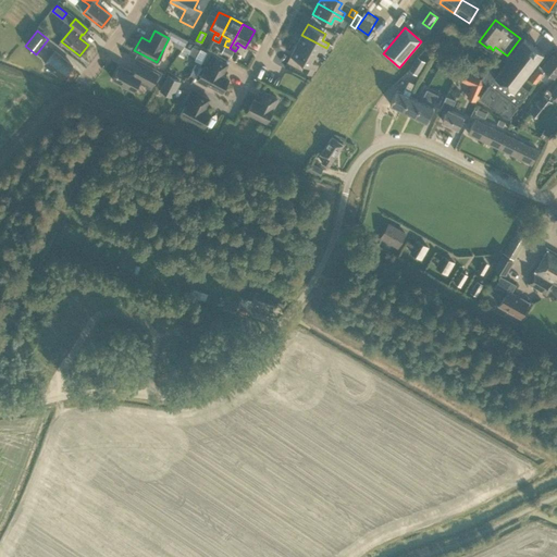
[(175,33),(171,41),(185,48),(189,39),(175,33)]
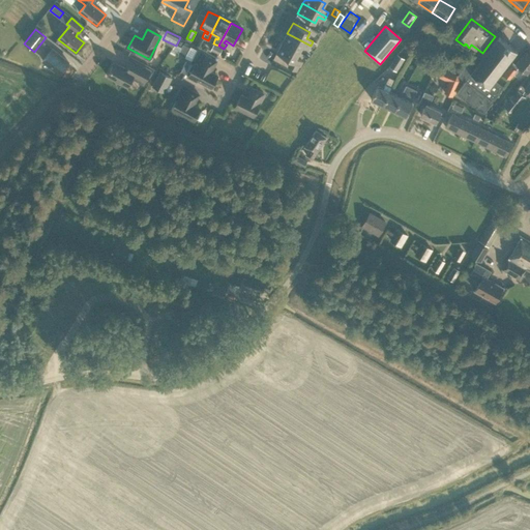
[(308,50),(311,46),(287,33),(282,42),(299,52),(302,46),(308,50)]
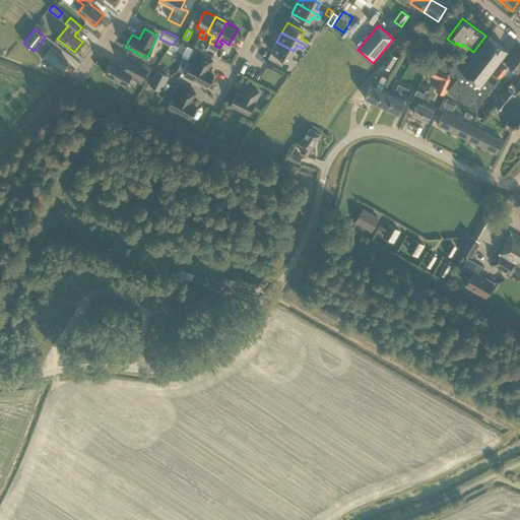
[(456,65),(450,74),(456,79),(447,90),(473,111),(483,99),(482,99),(494,85),(490,82),(489,83),(483,79),(507,50),(501,45),(496,41),(490,37),(489,38),(485,36),(473,52),(471,55),(471,57),(472,58),(463,70),(456,65)]
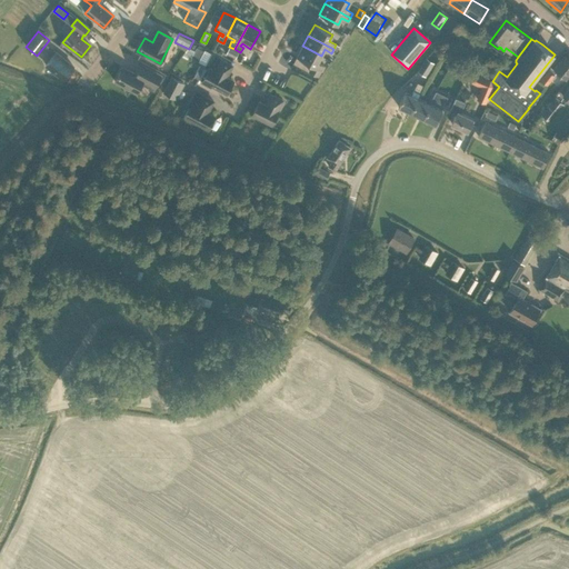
[(321,56),(302,46),(297,57),(312,66),(309,71),(318,76),(321,70),(322,70),(325,66),(318,62),(321,56)]
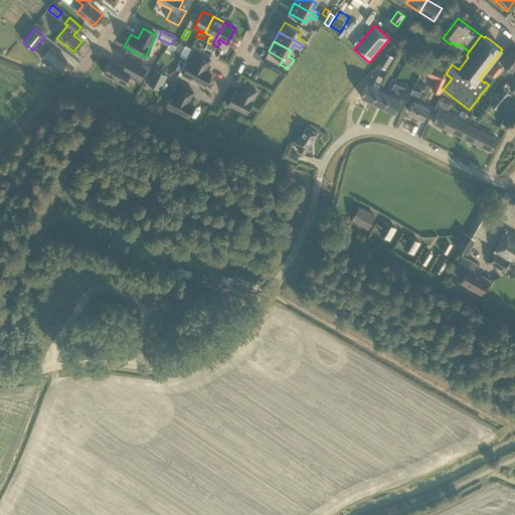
[(179,55),(184,46),(178,42),(173,52),(179,55)]
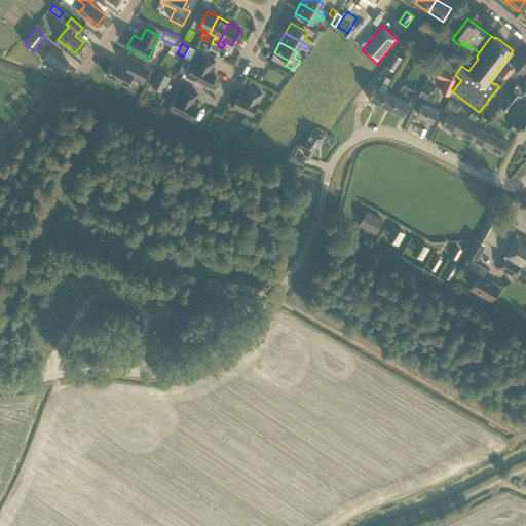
[(212,44),(209,49),(218,54),(221,48),(212,44)]
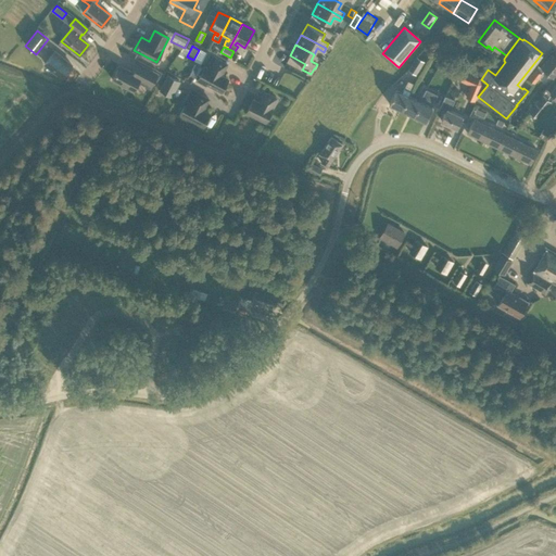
[(440,60),(443,54),(438,50),(434,55),(440,60)]
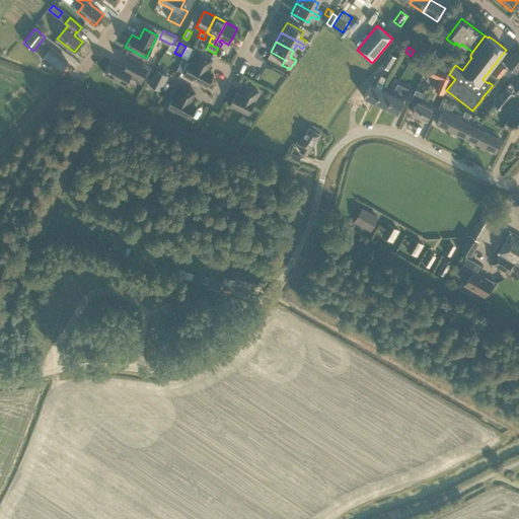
[(42,59),(58,72),(67,61),(51,48),(42,59)]
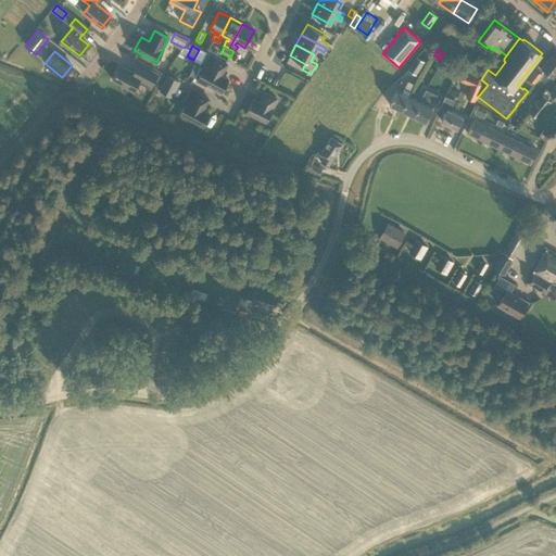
[(553,78),(555,73),(555,55),(555,58),(552,54),(540,67),(553,78)]
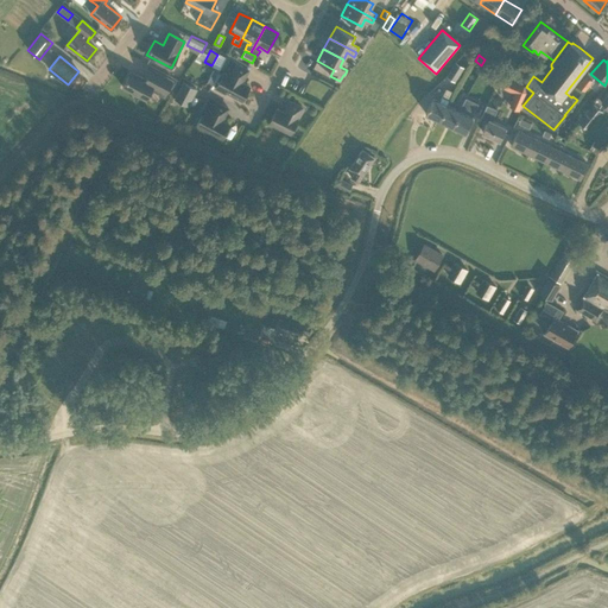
[(464,68),(456,62),(447,76),(455,82),(464,68)]
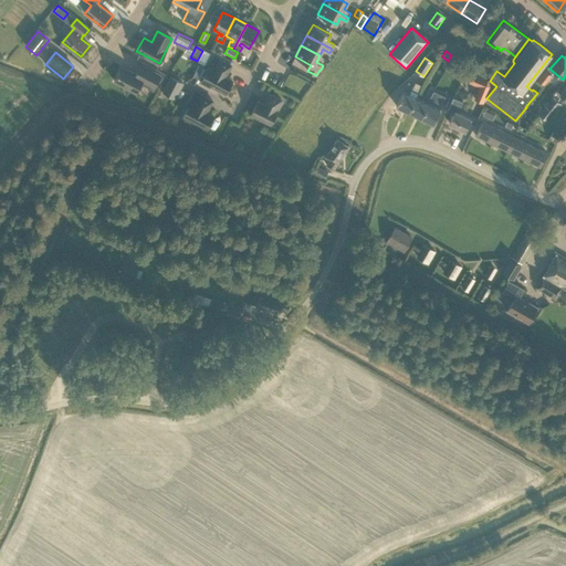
[(211,85),(226,93),(232,81),(223,75),(226,72),(228,73),(231,65),(218,59),(212,70),(208,67),(200,82),(210,87),(211,85)]
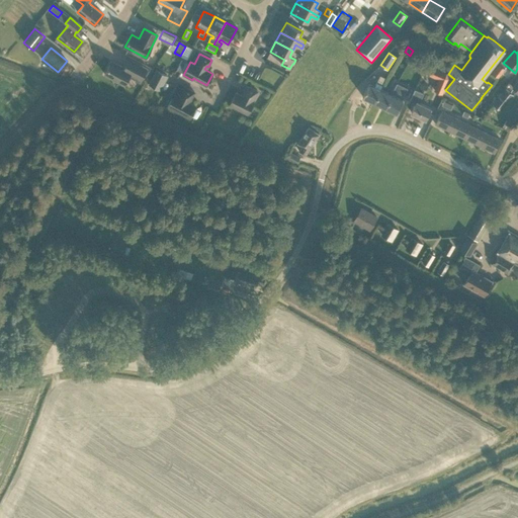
[(104,74),(124,85),(130,76),(140,82),(147,69),(130,59),(124,68),(111,61),(104,74)]
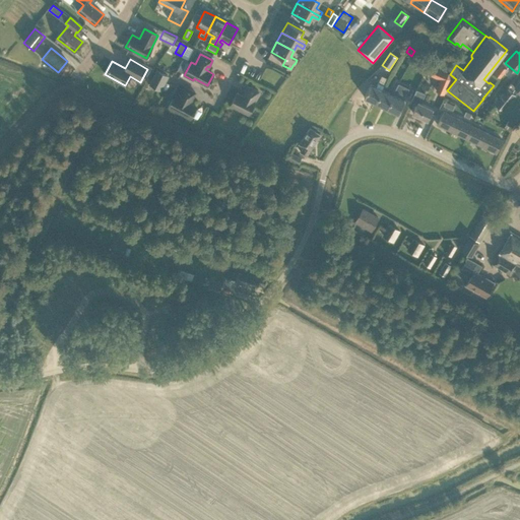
[(495,73),(500,77),(507,69),(502,64),(495,73)]
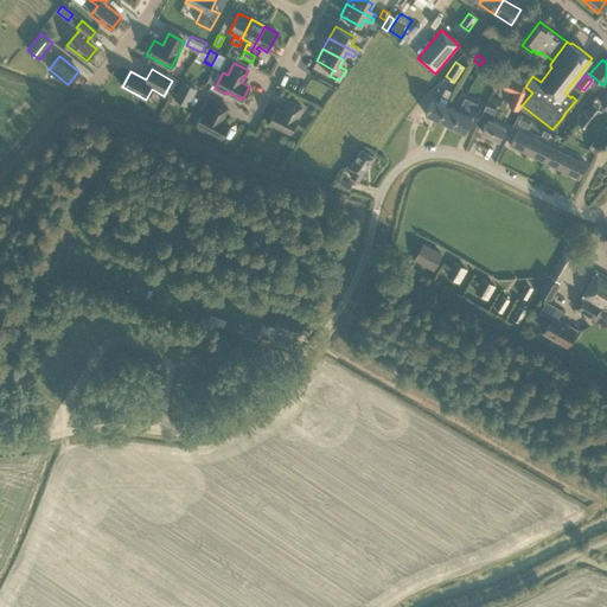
[(174,98),(189,107),(198,89),(183,82),(174,98)]
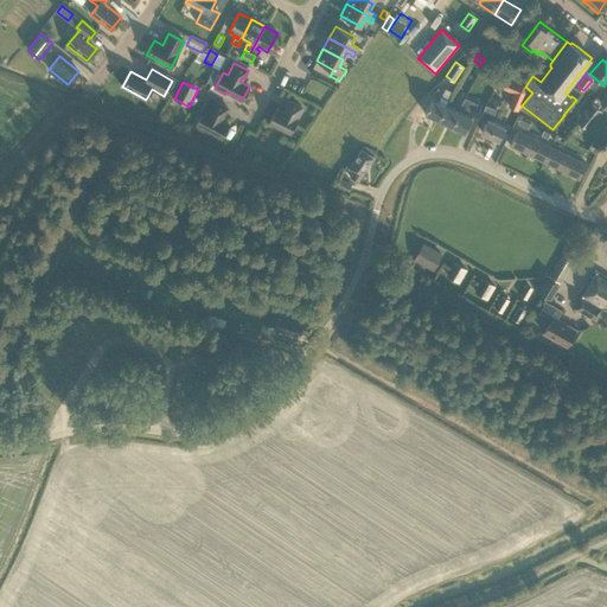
[(518,83),(513,93),(509,106),(518,110),(525,93),(523,85),(518,83)]
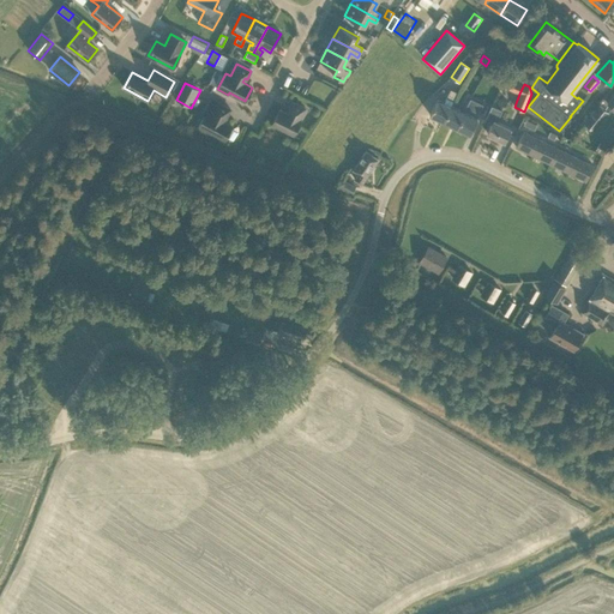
[(429,114),(443,121),(451,106),(457,92),(451,90),(444,103),(437,100),(429,114)]
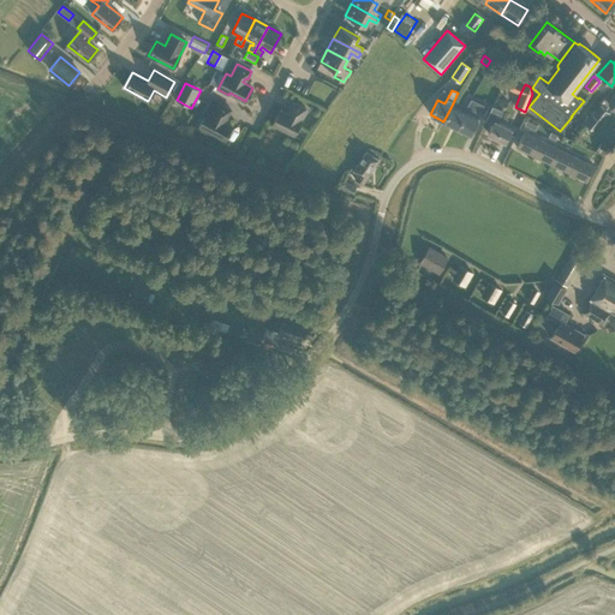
[(478,102),(471,99),(467,108),(473,111),(478,102)]
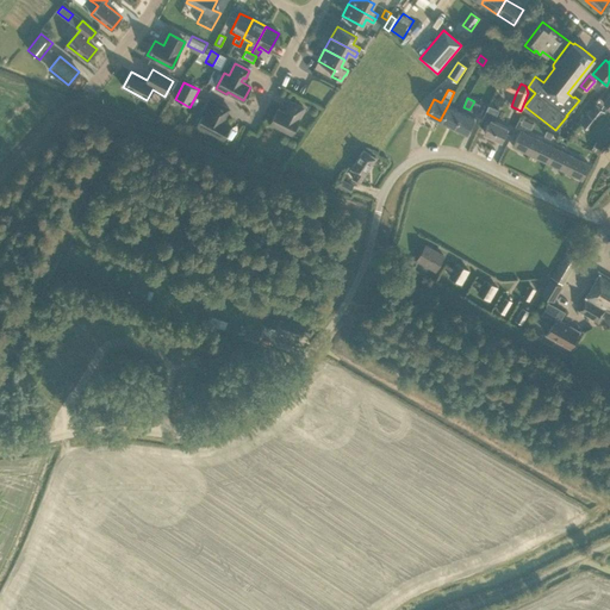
[(207,131),(223,139),(230,125),(221,120),(223,116),(225,117),(229,109),(215,101),(209,113),(204,111),(195,128),(206,132),(207,131)]
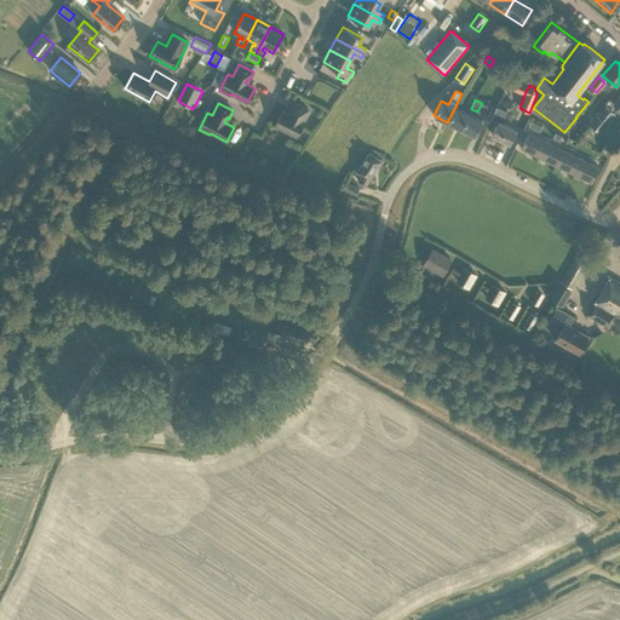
[(308,110),(294,103),(290,114),(282,112),(275,126),(297,136),(304,121),(303,121),(308,110)]
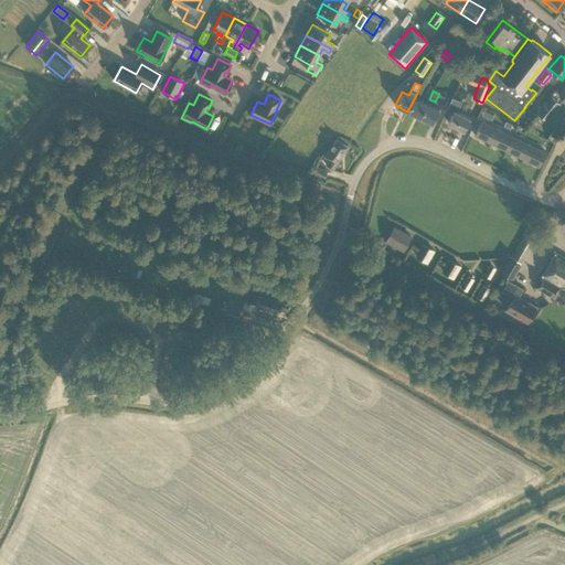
[(445,97),(439,94),(435,102),(440,105),(445,97)]
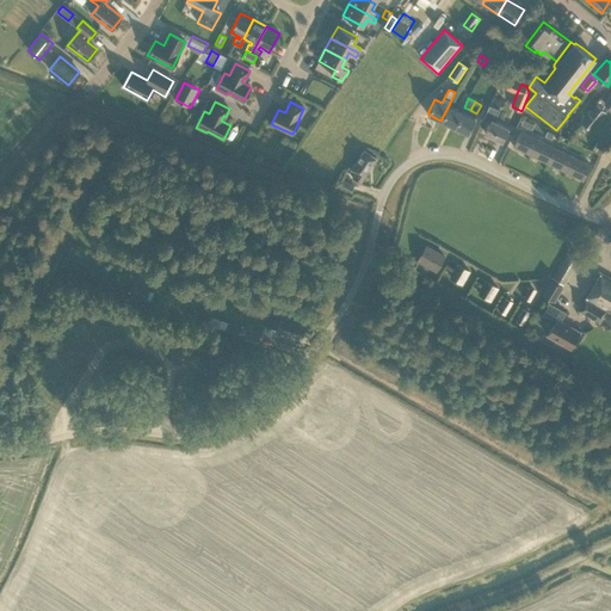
[(581,123),(591,131),(606,112),(596,104),(581,123)]
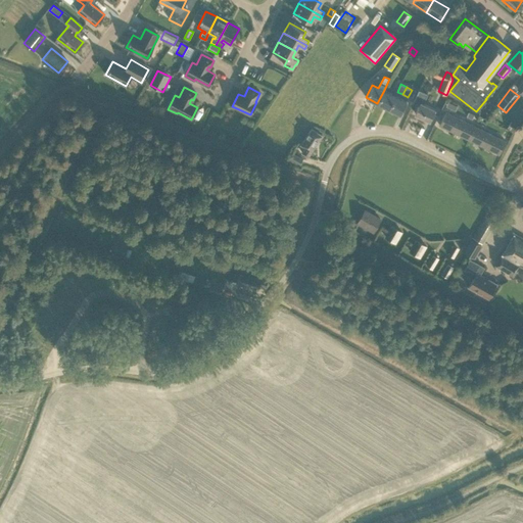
[(395,96),(384,90),(377,103),(389,108),(395,96)]
